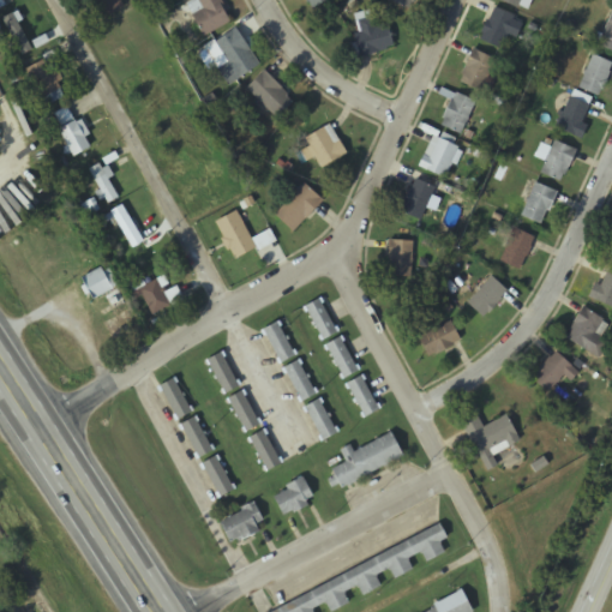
[(190,0),(184,4),(202,36),(232,21),(220,0),(190,0)]
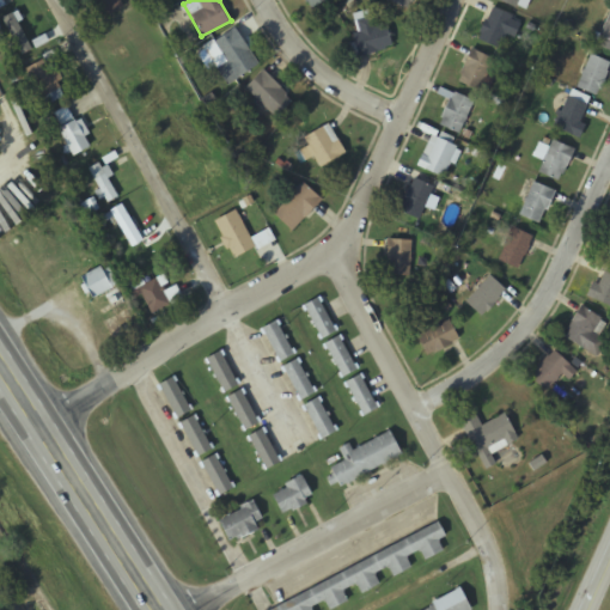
[(520,20),(490,7),(476,38),(496,48),(504,34),(513,37),(520,20)]
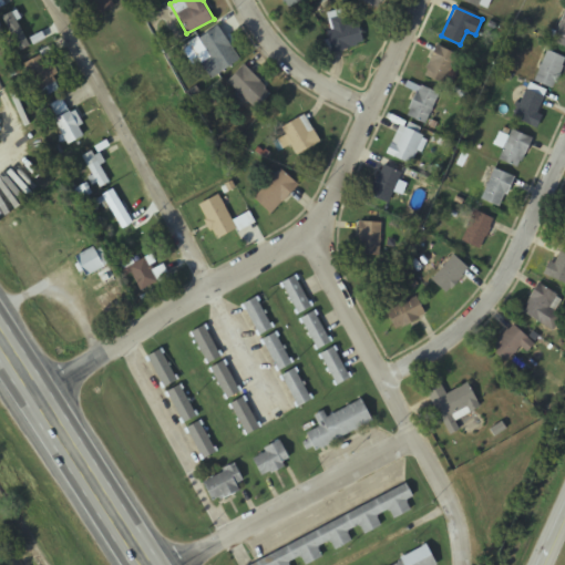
[(564,10),(562,10),(551,42),(564,45),(564,10)]
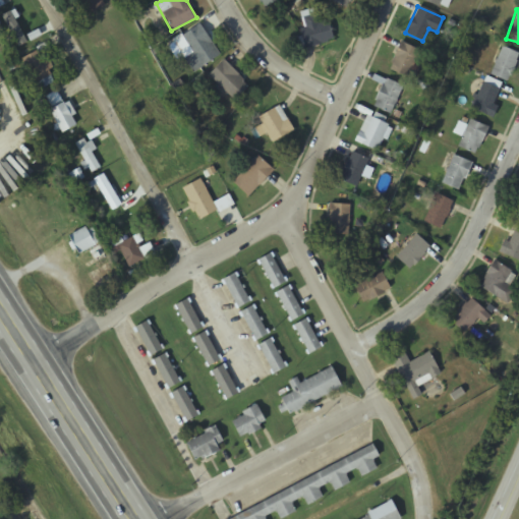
[(300,29),(303,47),(333,43),(330,21),(318,23),(316,14),(303,16),(305,27),(300,29)]
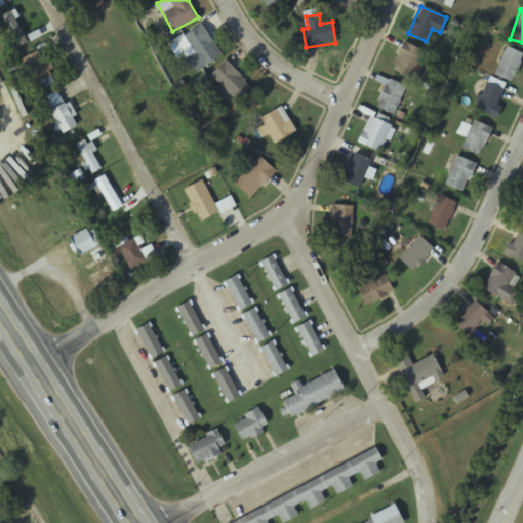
[(27,41),(13,19),(5,25),(18,46),(27,41)]
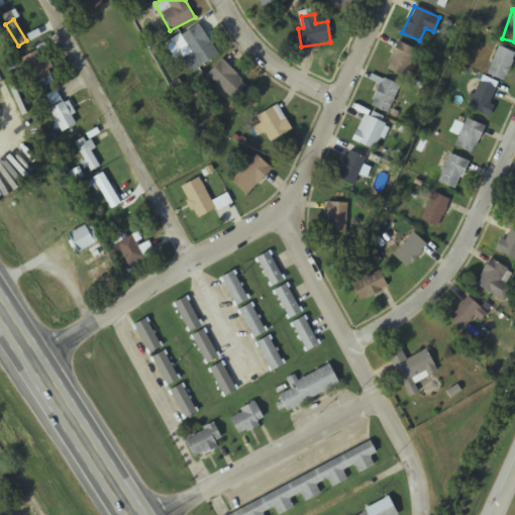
[(191,72),(218,55),(199,24),(172,41),(191,72)]
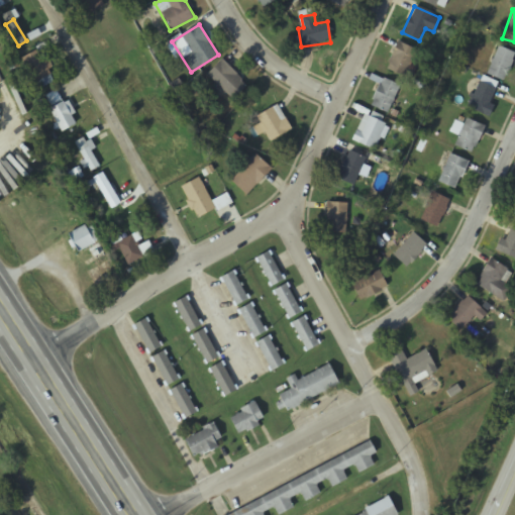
[(416,64),(412,63),(417,48),(396,40),(386,70),(411,79),(416,64)]
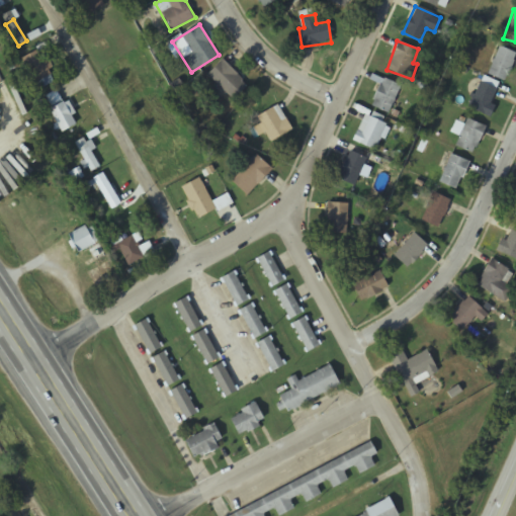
[(504,80),(515,54),(515,53),(499,45),(487,72),(504,80)]
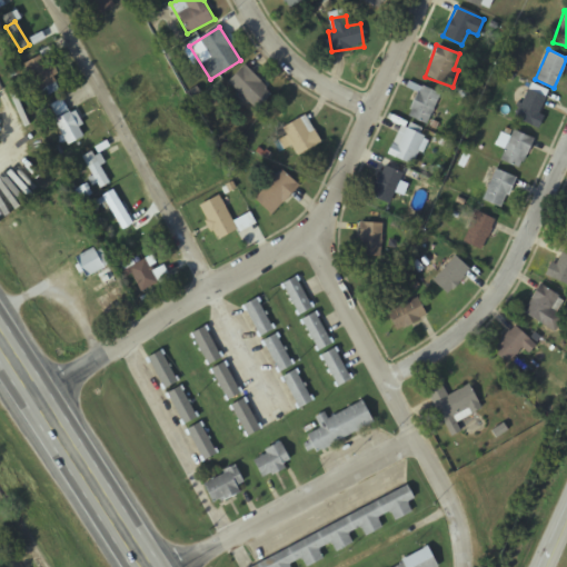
[(62,88),(45,52),(23,63),(41,98),(62,88)]
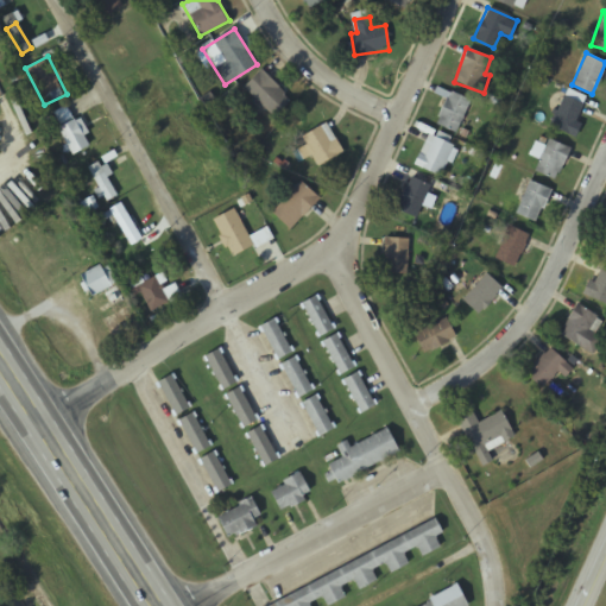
[(244,87),(275,118),(291,100),(262,70),(244,87)]
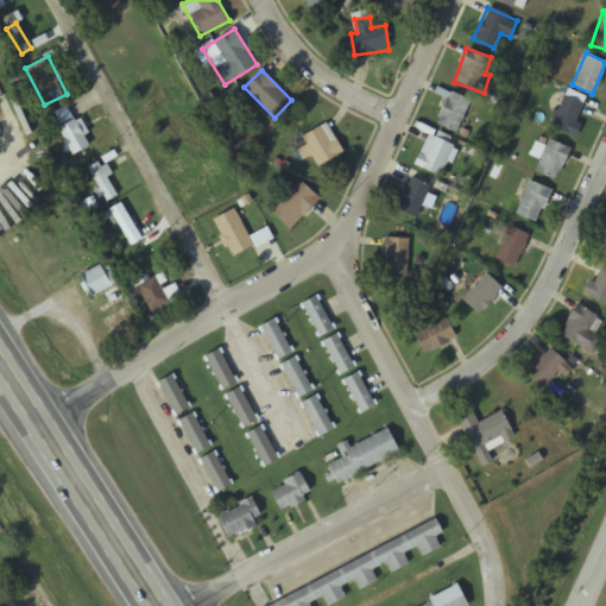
[(588,100),(567,89),(549,124),(570,136),(588,100)]
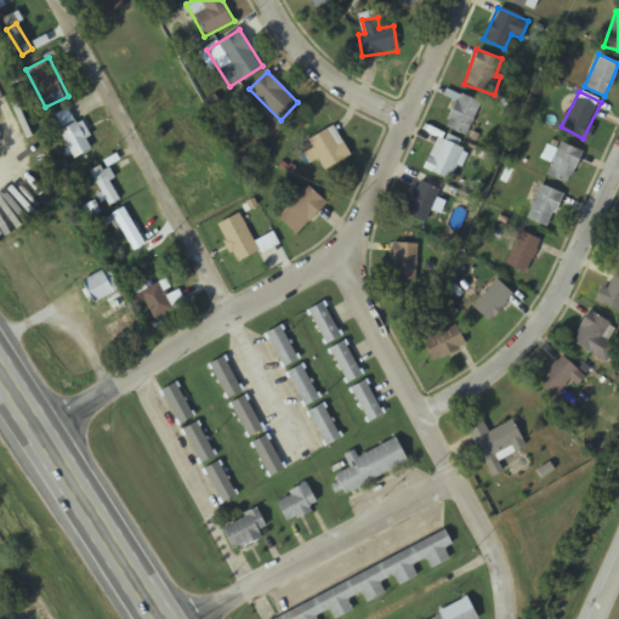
[(444,125),(465,135),(481,103),(459,92),(444,125)]
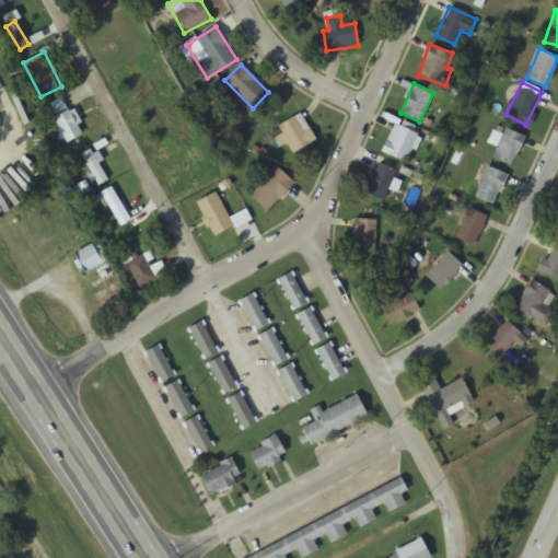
[(81,136),(64,96),(48,103),(66,142),(81,136)]
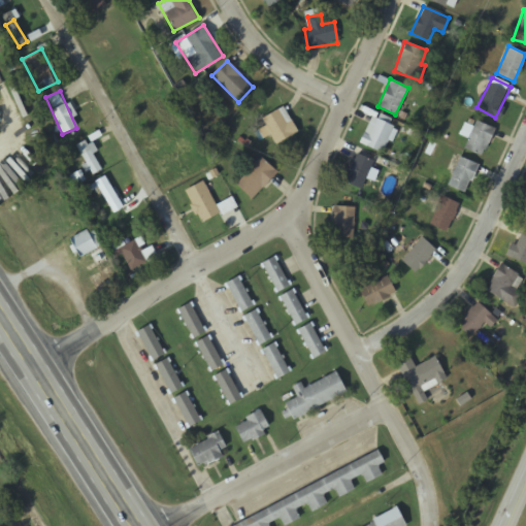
[(263,119),(278,143),(298,131),(283,106),(263,119)]
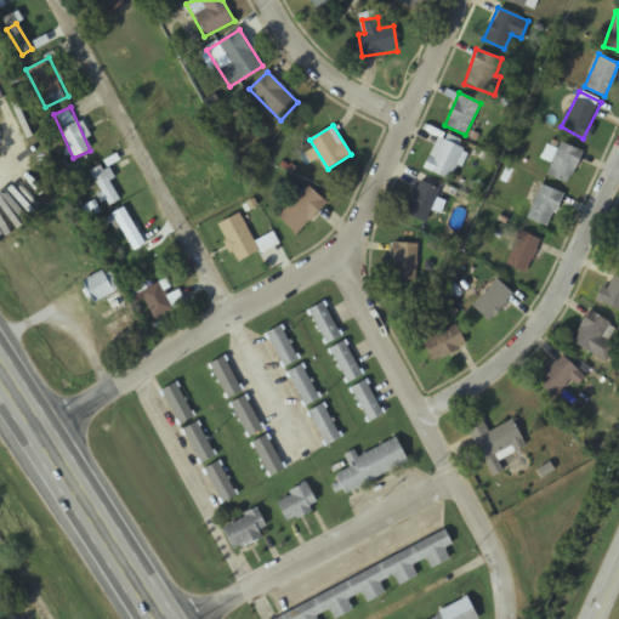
[(422,168),(450,181),(466,149),(438,136),(422,168)]
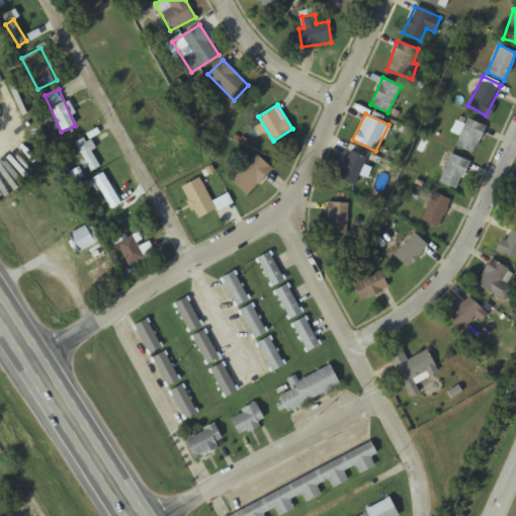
[(453,144),(471,153),(486,126),(467,117),(453,144)]
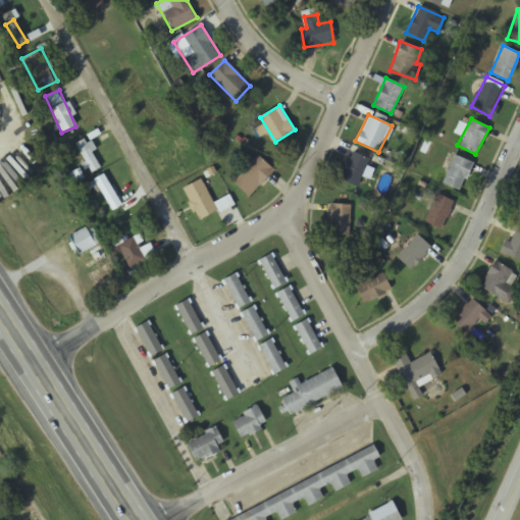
[(75,144),(91,172),(100,167),(85,139),(75,144)]
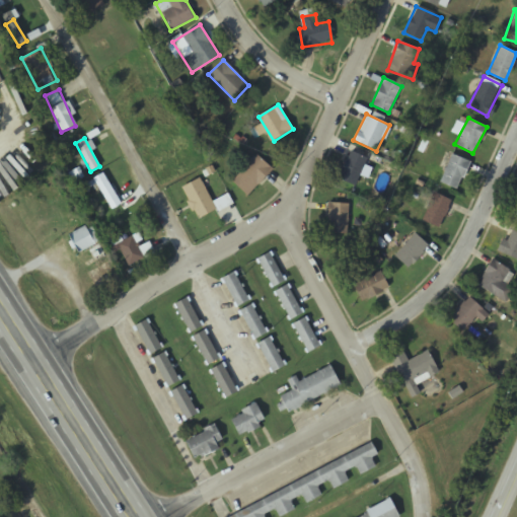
[(367,158),(350,150),(337,178),(354,187),(367,158)]
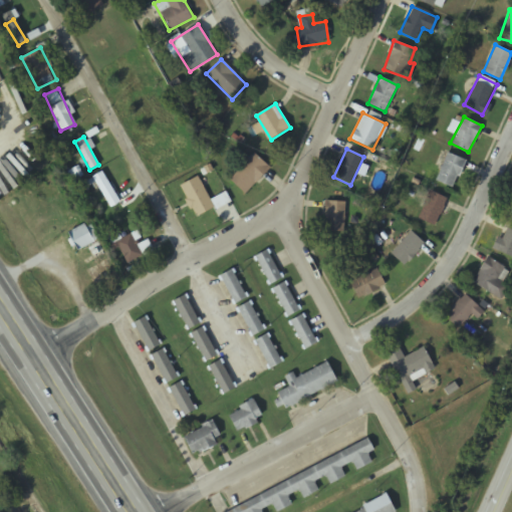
[(453,188),(465,161),(447,152),(435,180),(453,188)]
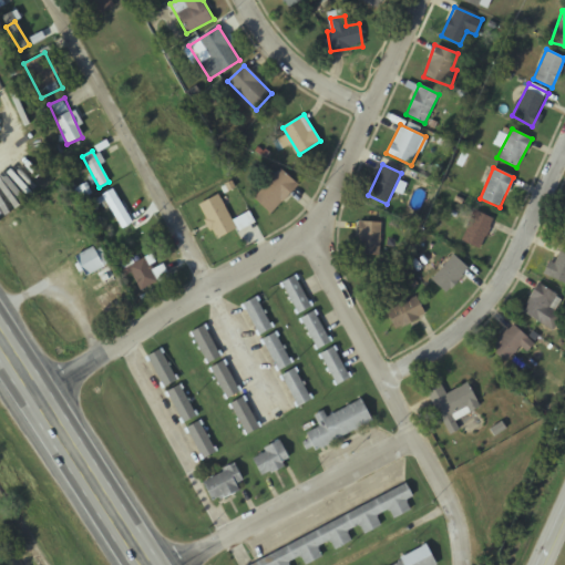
[(253,197),(269,213),(297,185),(280,168),(253,197)]
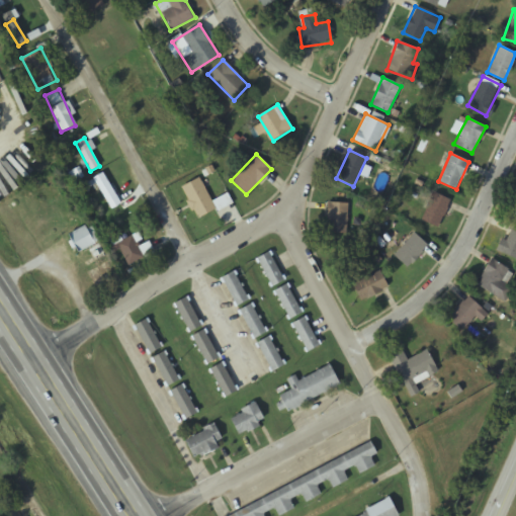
[(91,181),(112,208),(121,201),(100,174),(91,181)]
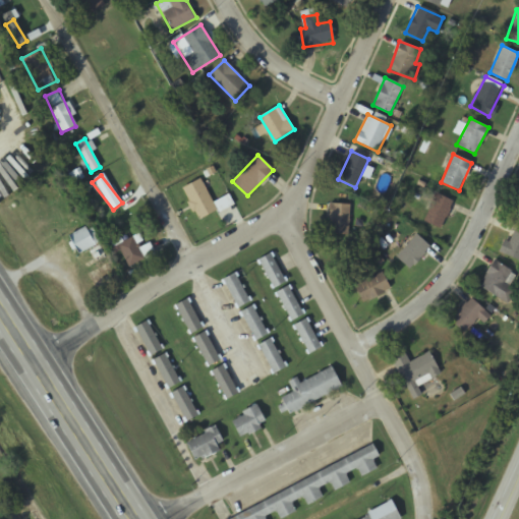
[(182,188),(198,221),(232,204),(228,195),(212,204),(200,179),(182,188)]
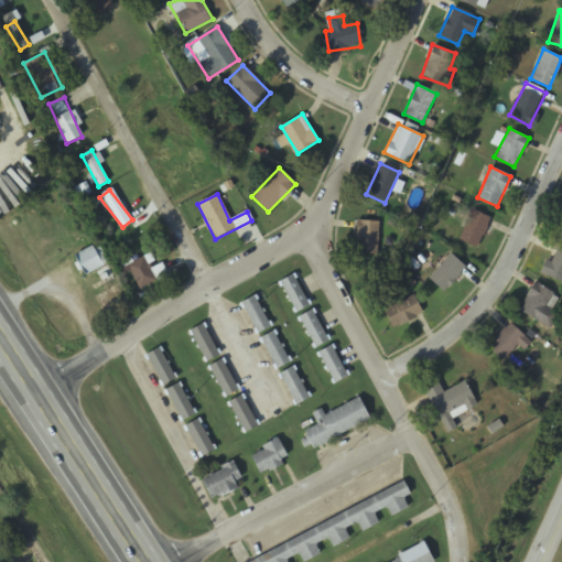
[(475,248),(490,218),(473,208),(457,238),(475,248)]
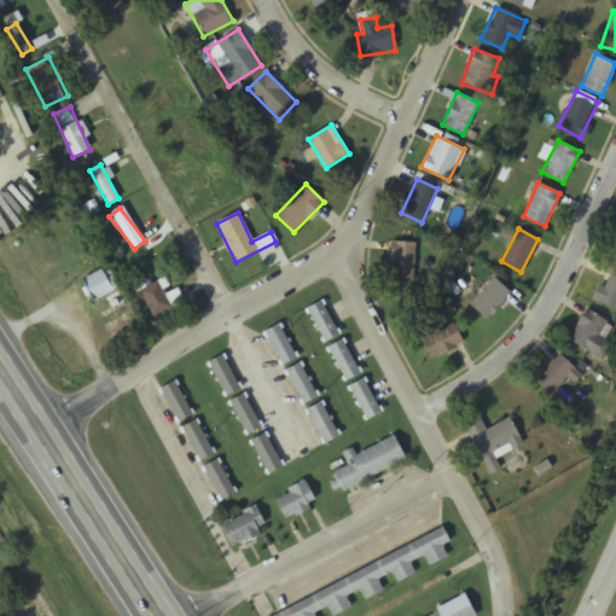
[(389,279),(414,279),(414,240),(389,240),(389,279)]
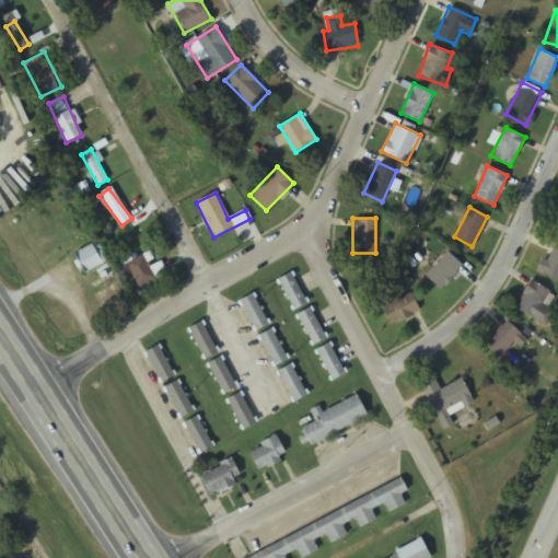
[(82,271),(105,263),(97,243),(74,252),(82,271)]
